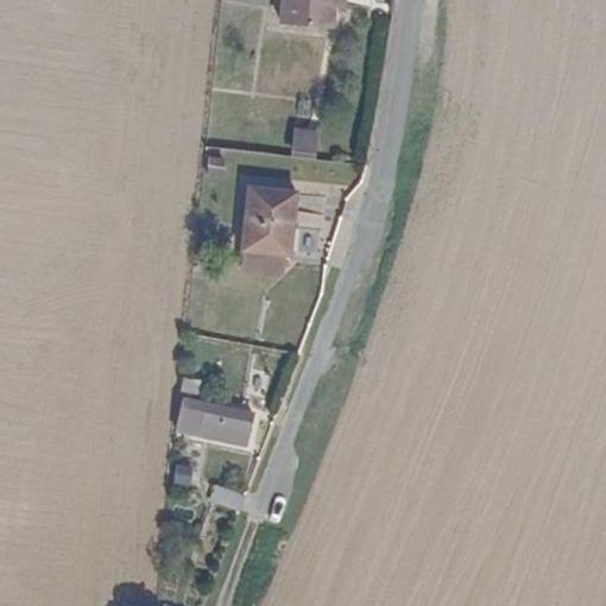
[(313,131),(294,128),(291,151),(310,152),(313,131)]
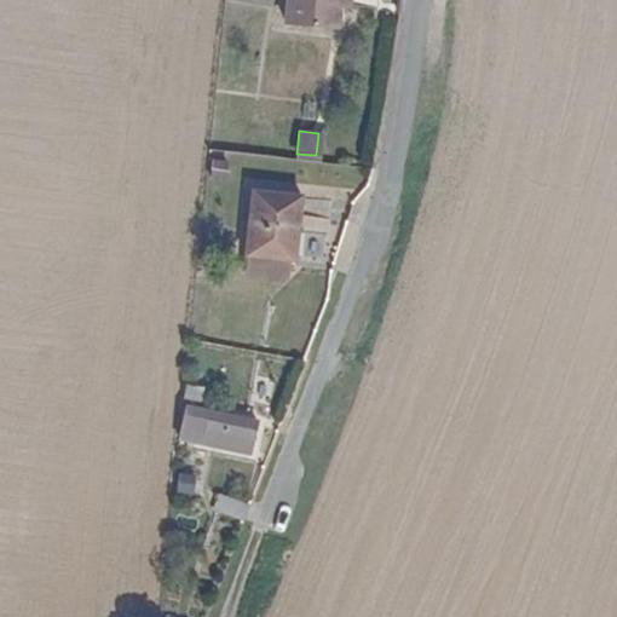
[(299,192),(252,188),(246,252),(247,252),(246,271),(284,275),(286,257),(294,257),(299,192)]
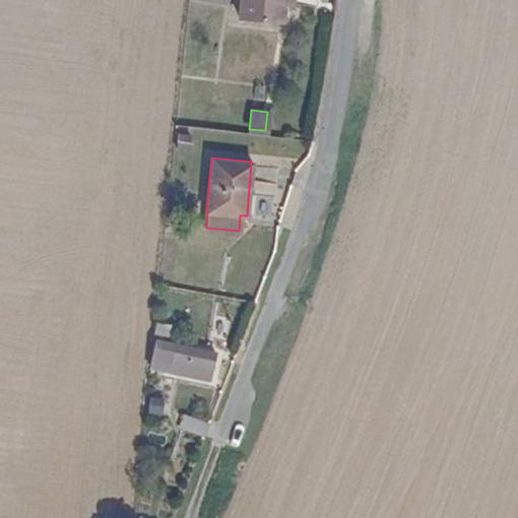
[(169,324),(155,322),(153,332),(167,335),(169,324)]
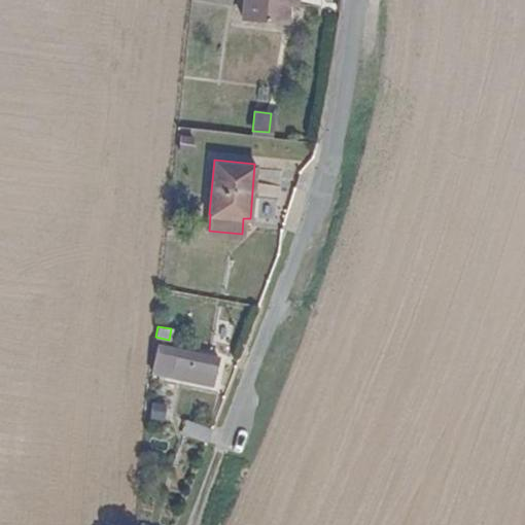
[(215,357),(158,345),(151,373),(209,385),(215,357)]
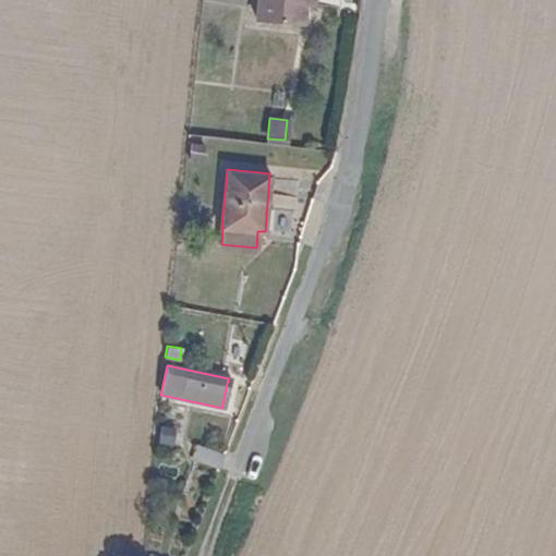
[(190,457),(215,467),(220,454),(195,444),(190,457)]
